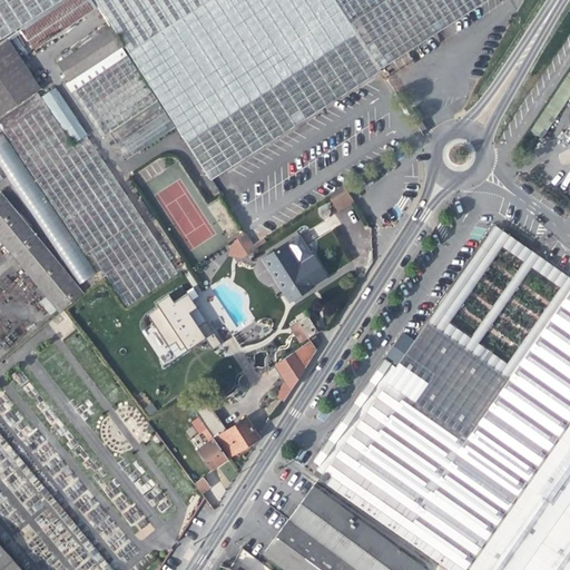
[(0,0),(0,42),(20,29),(62,0),(0,0)]
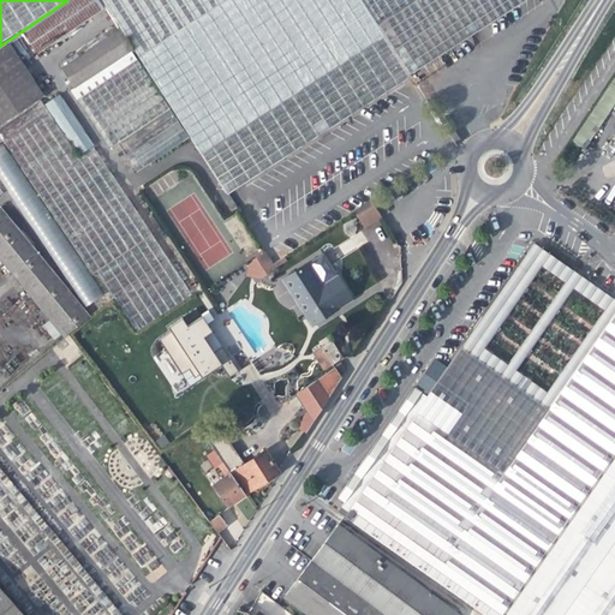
[(67,0),(22,31),(24,34),(72,0),(67,0)]
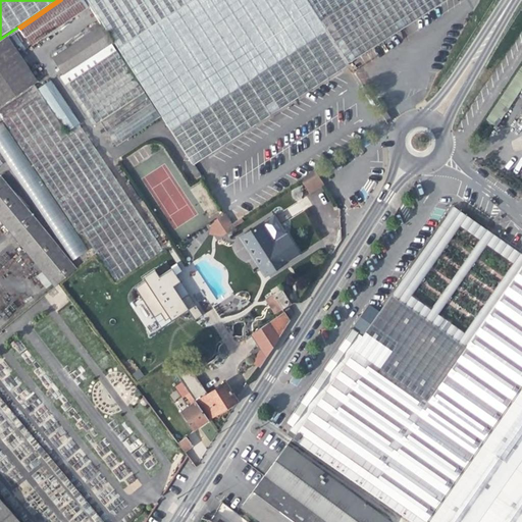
[(89,7),(83,0),(61,0),(20,29),(32,46),(89,7)]
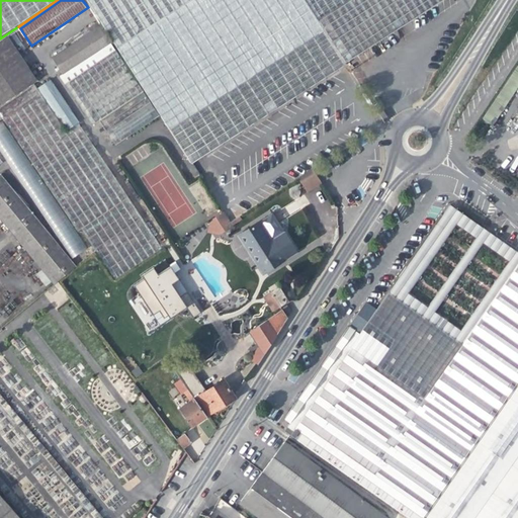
[(85,0),(190,162),(343,64),(303,0),(85,0)]
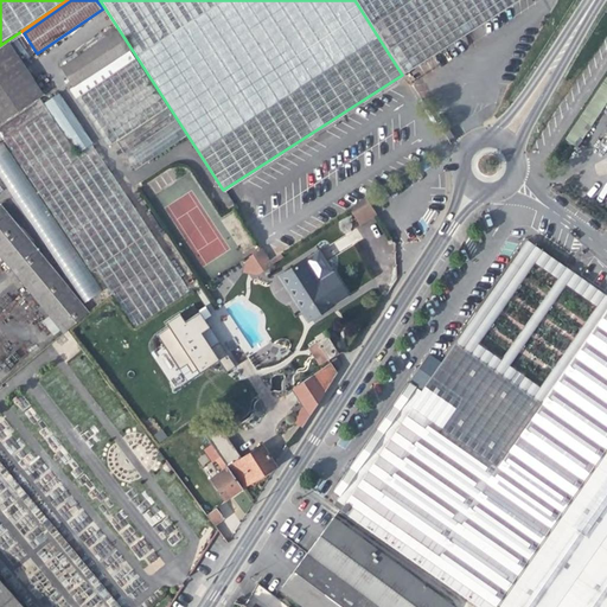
[(358,0),(406,72),(473,30),(518,0),(358,0)]
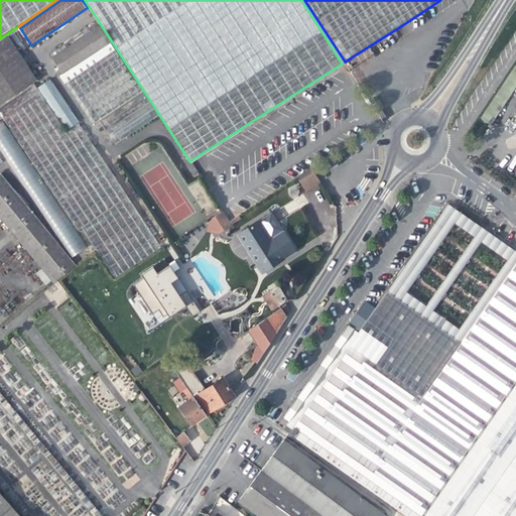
[(50,56),(62,74),(112,42),(100,25),(50,56)]
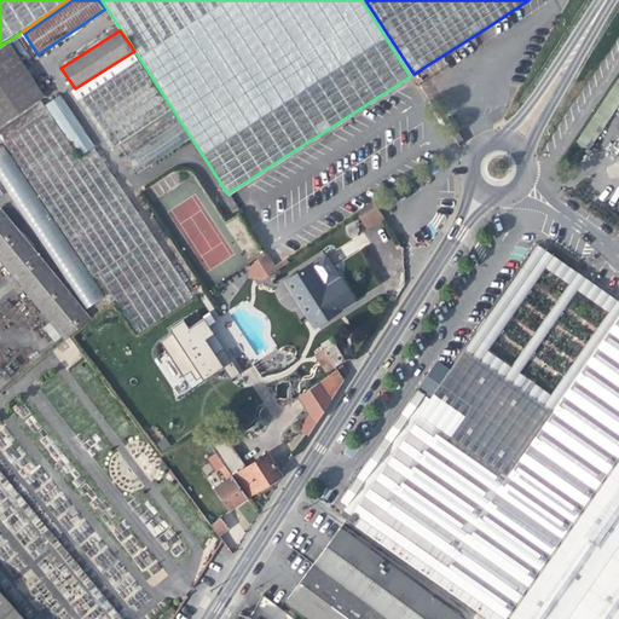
[(0,125),(45,96),(10,44),(0,48),(0,125)]
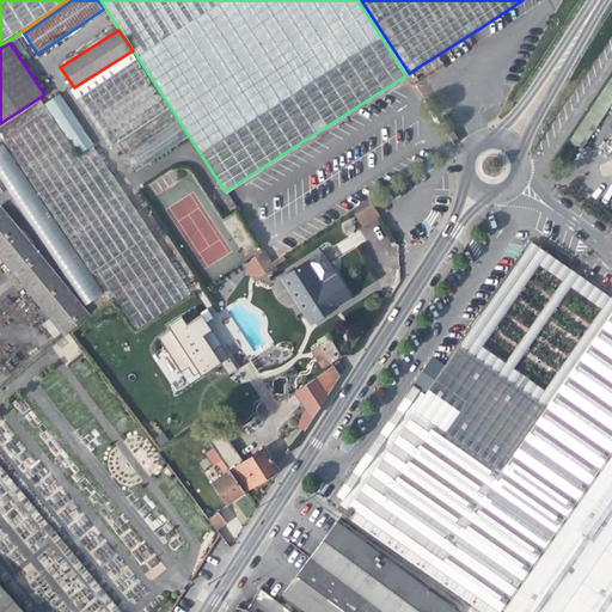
[(138,57),(133,50),(74,87),(71,91),(77,98),(138,57)]
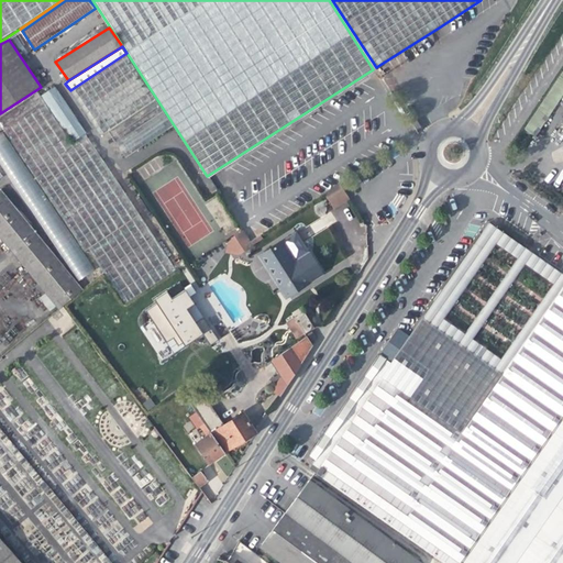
[(155,99),(125,55),(70,91),(100,135),(155,99)]
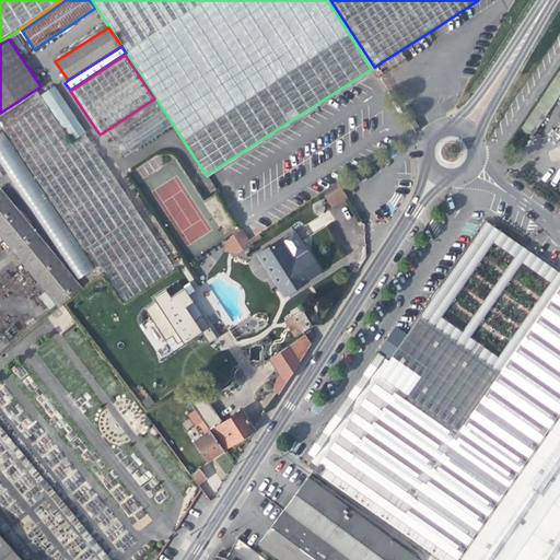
[(55,85),(39,95),(70,141),(84,132),(85,131),(55,85)]
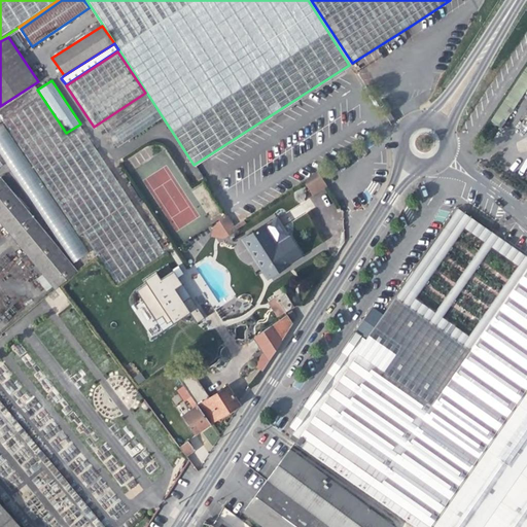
[(110,274),(160,348),(168,342),(172,347),(180,359),(218,334),(171,261),(79,125),(66,133),(37,90),(35,85),(0,108),(0,116),(80,235),(81,235),(83,234),(110,274)]
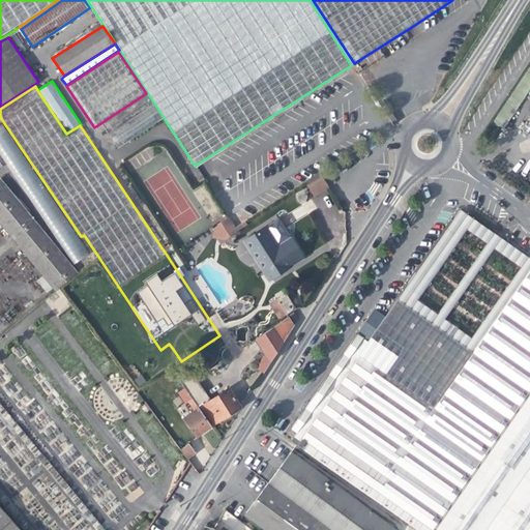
[(86,245),(81,236),(0,120),(0,160),(3,166),(68,257),(86,245)]
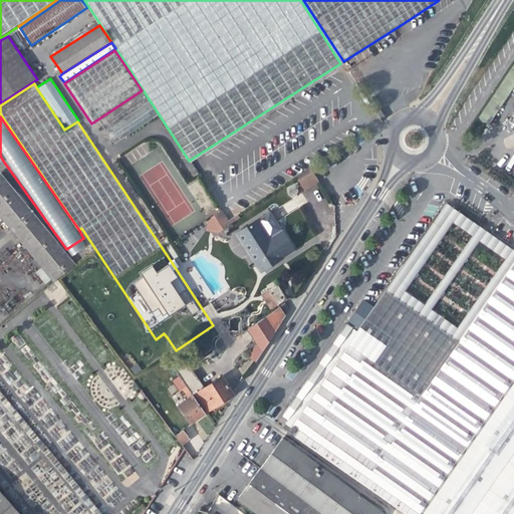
[(313,170),(298,175),(302,190),(318,185),(313,170)]
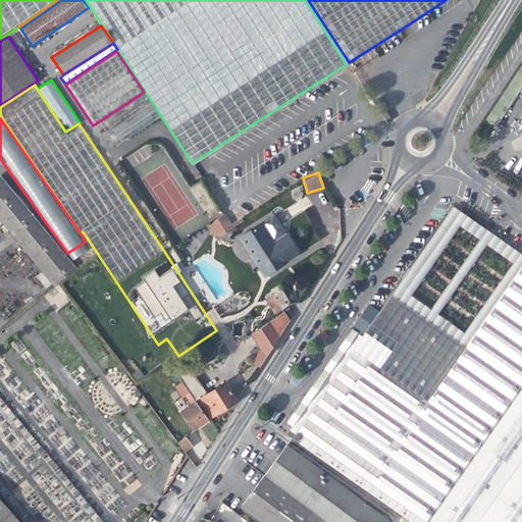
[(0,220),(53,286),(59,282),(76,268),(73,264),(0,175),(0,220)]
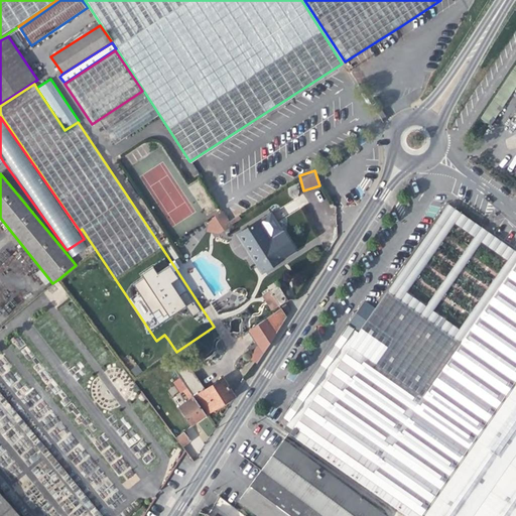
[(272,264),(281,258),(280,256),(293,247),(283,231),(281,232),(270,239),(258,221),(241,232),(253,250),(249,252),(261,271),(272,264)]
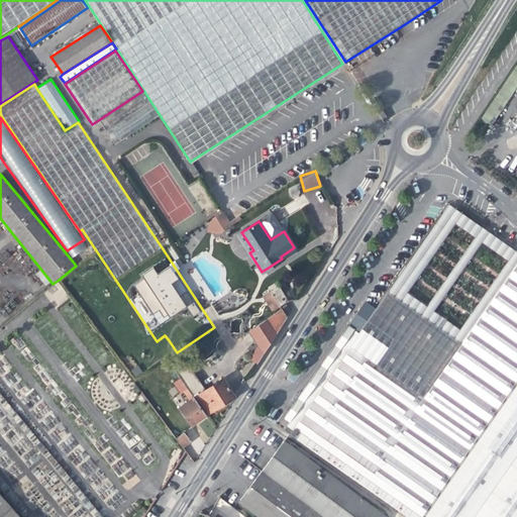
[(229,235),(225,228),(221,231),(225,237),(229,235)]
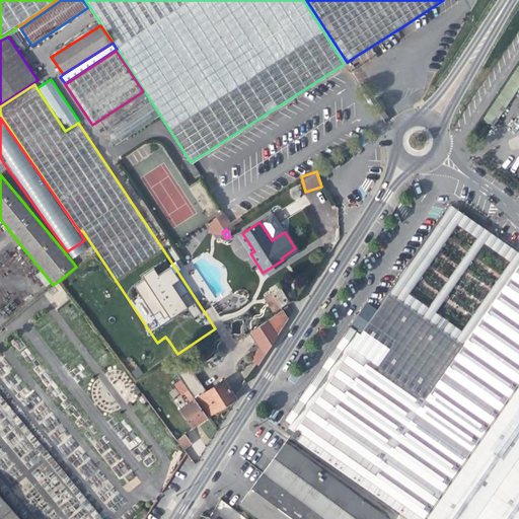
[(239,235),(250,253),(254,251),(242,233),(239,235)]
